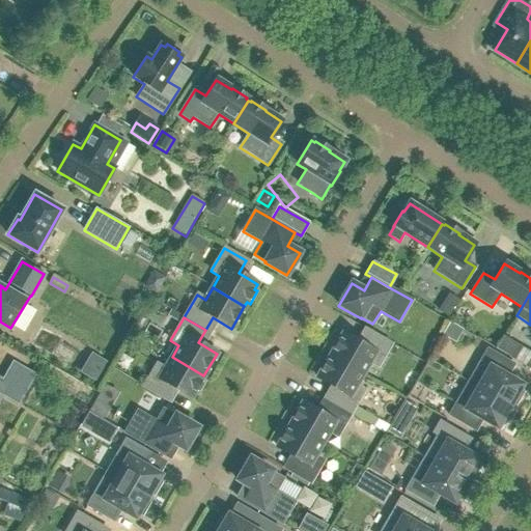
[(330,356),(362,374),(369,362),(378,367),(391,344),(369,332),(362,344),(343,334),(340,339),(337,337),(330,350),(333,352),(330,356)]
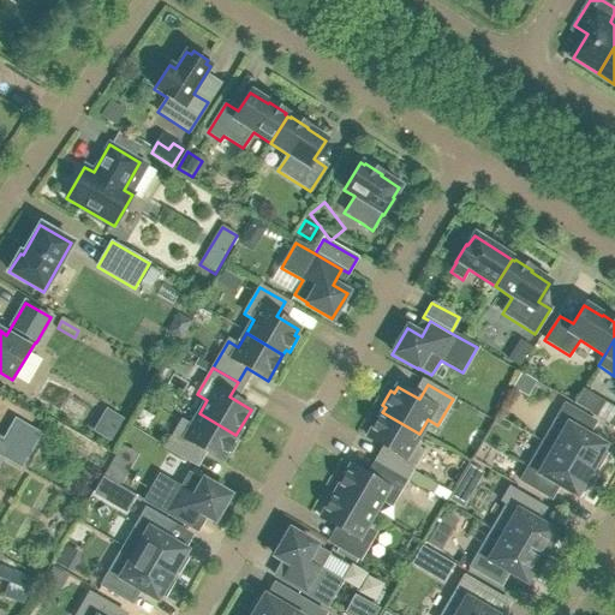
[(614,428),(614,410),(598,401),(591,415),(614,428)]
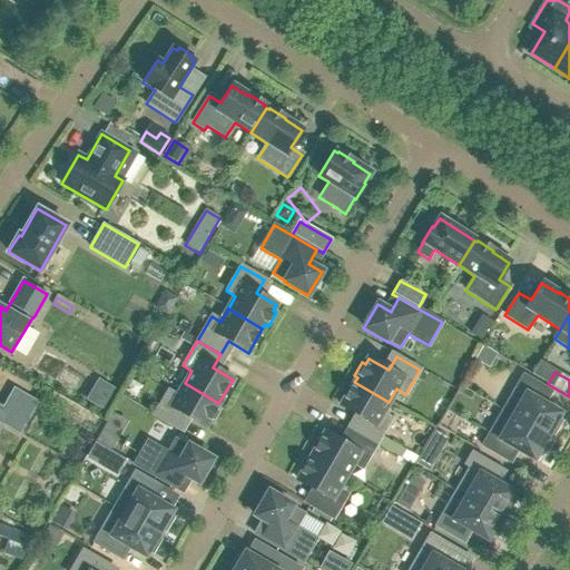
[(17,385),(37,394),(41,382),(21,373),(17,385)]
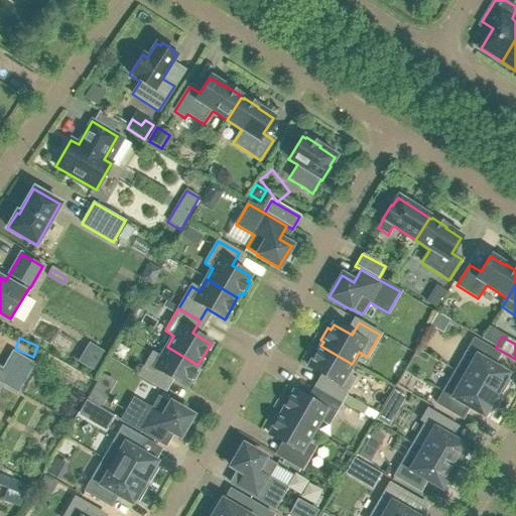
[(455,372),(496,396),(498,392),(501,394),(508,381),(505,380),(508,374),(489,363),(495,353),(473,340),(455,372)]
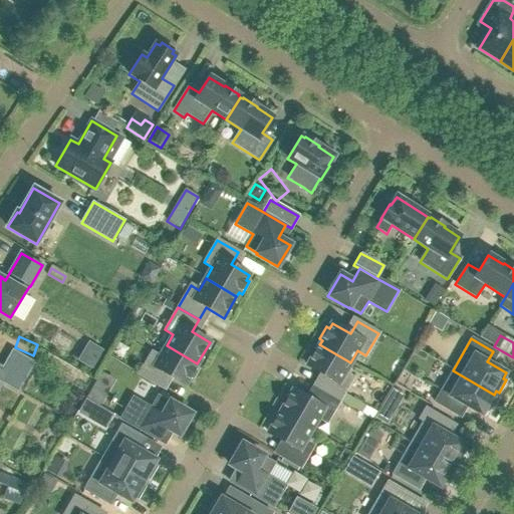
[(87,343),(77,361),(91,369),(101,351),(87,343)]
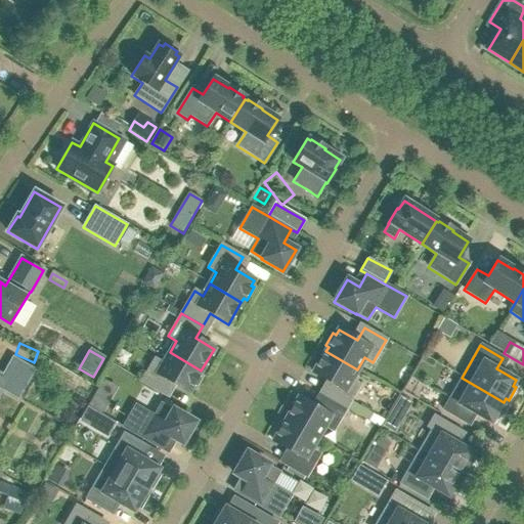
[(350,381),(357,369),(325,351),(313,374),(332,384),(324,396),(346,408),(359,386),(350,381)]
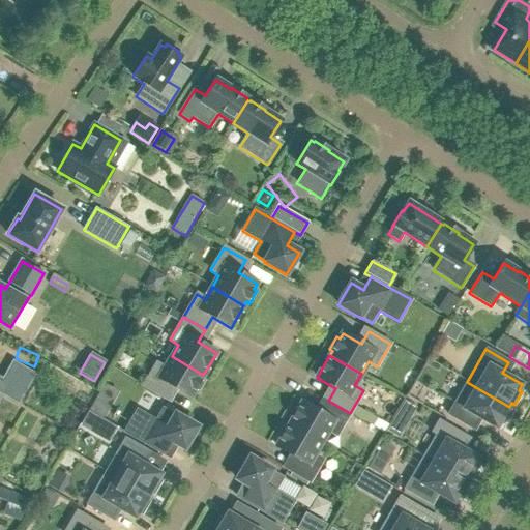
[(201,379),(203,375),(172,356),(165,369),(156,363),(143,386),(165,399),(172,386),(190,398),(194,392),(197,394),(204,381),(201,379)]
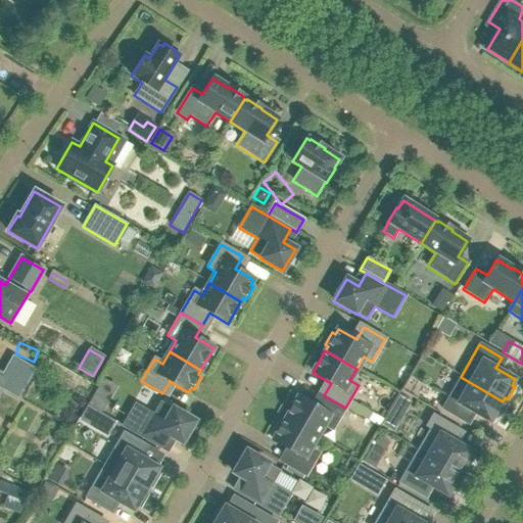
[(2,375),(0,373),(0,387),(17,397),(34,370),(12,358),(2,375)]
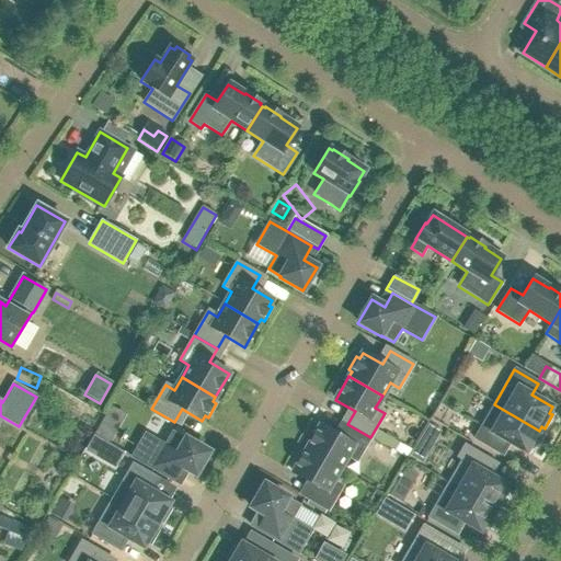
[(537,434),(539,431),(494,404),(474,439),(497,454),(504,442),(525,454),(529,448),(533,450),(540,436),(537,434)]
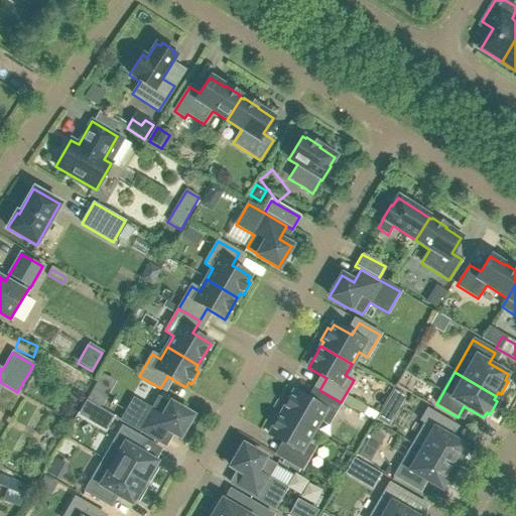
[(394,389),(389,398),(399,404),(404,395),(394,389)]
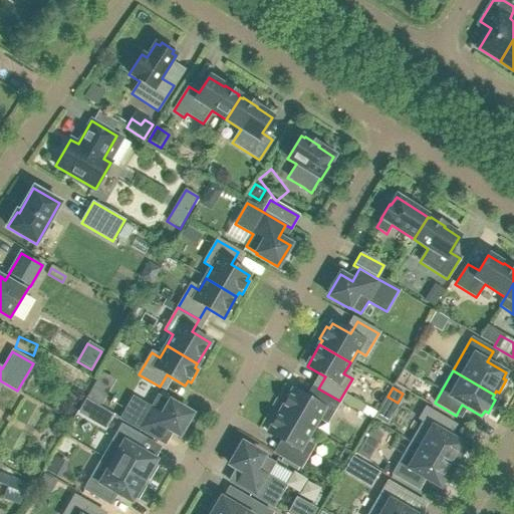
[(280,412),(311,430),(318,419),(326,423),(339,401),(318,389),(311,401),(293,391),(280,412)]
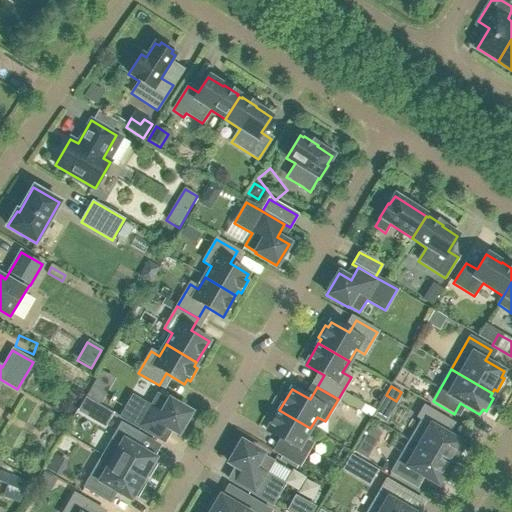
[(168,401),(157,395),(150,407),(132,397),(120,417),(158,440),(166,427),(178,434),(190,413),(169,400),(168,401)]
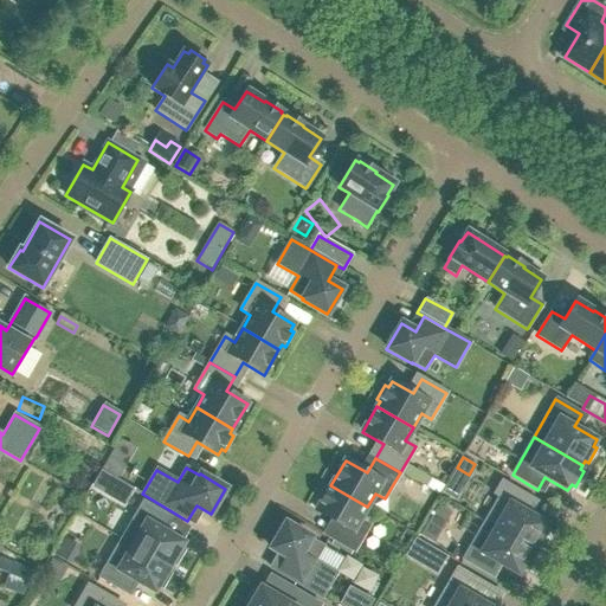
[(101,470),(91,485),(108,495),(116,479),(101,470)]
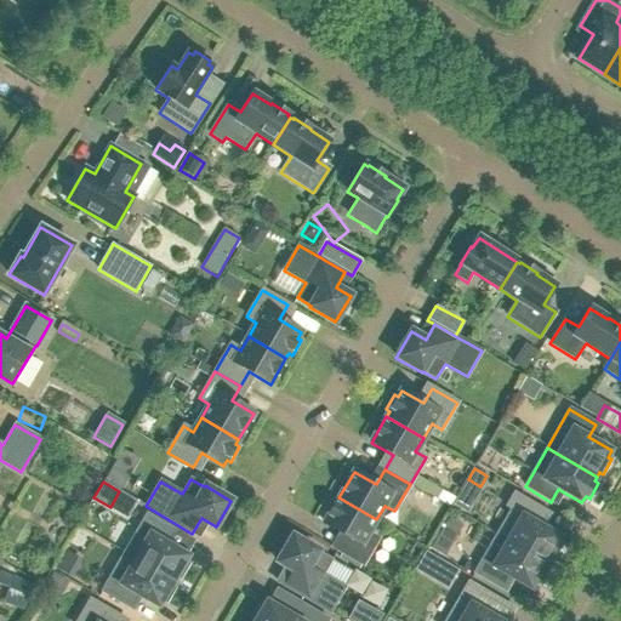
[(496,535),(546,564),(548,559),(552,562),(560,546),(557,545),(560,537),(539,524),(546,512),(514,494),(506,507),(511,510),(496,535)]
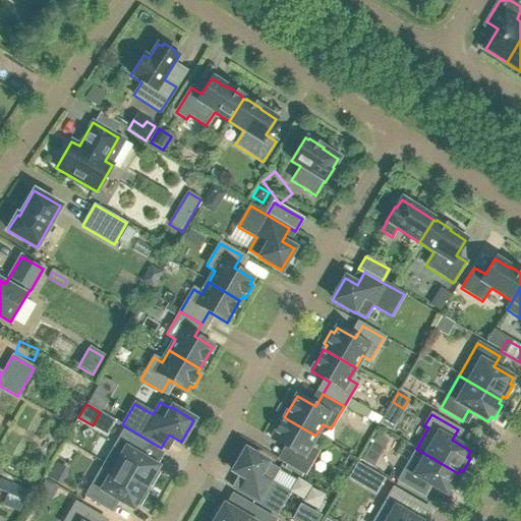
[(308,448),(315,436),(284,417),(282,421),(279,419),(272,432),(275,435),(272,440),(290,450),(283,462),(304,474),(317,452),(308,448)]
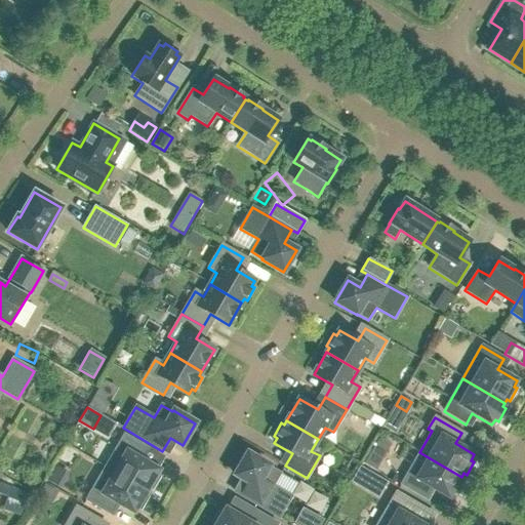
[(105,468),(147,492),(149,488),(152,490),(159,478),(156,476),(159,470),(140,458),(147,448),(124,435),(105,468)]
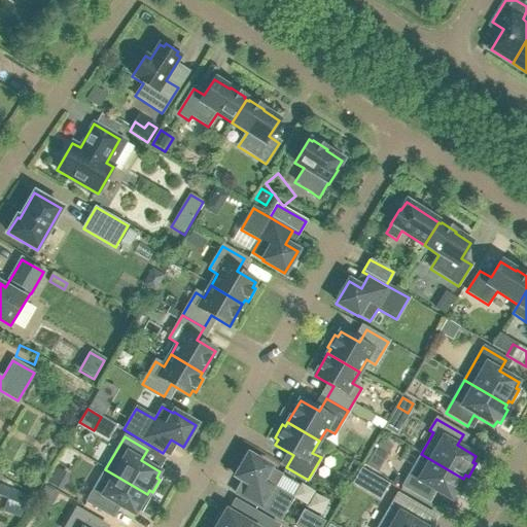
[(365,465),(378,472),(391,448),(379,441),(365,465)]
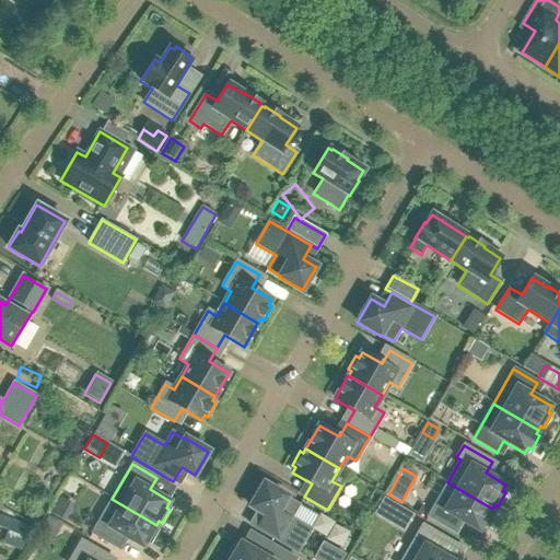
[(490,512),(492,509),(447,482),(428,517),(452,531),(458,520),(479,532),(482,526),(486,527),(493,514),(490,512)]
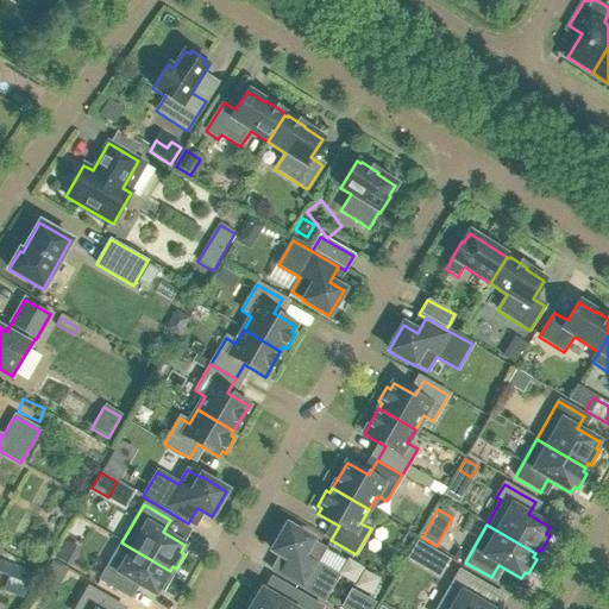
[(322,601),(337,577),(315,564),(324,550),(311,542),(312,541),(287,526),(271,551),(286,559),(277,575),(322,601)]
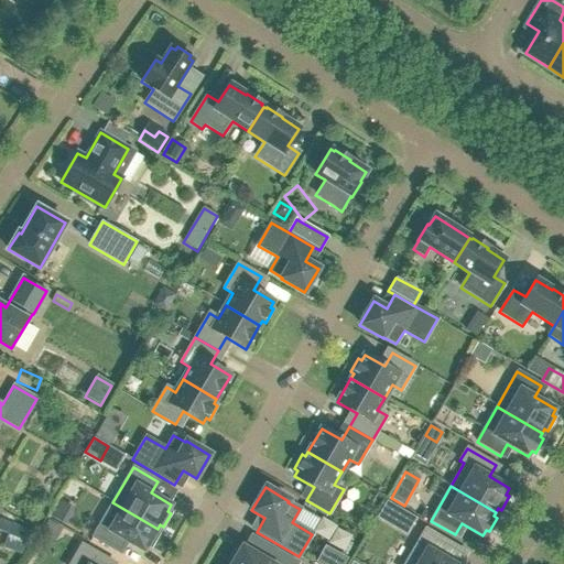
[(66,525),(75,508),(58,500),(50,517),(66,525)]
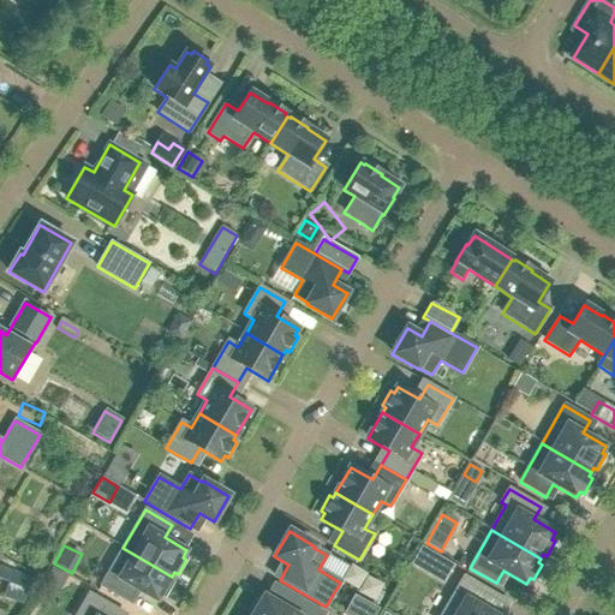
[(421,547),(410,562),(425,572),(435,555),(421,547)]
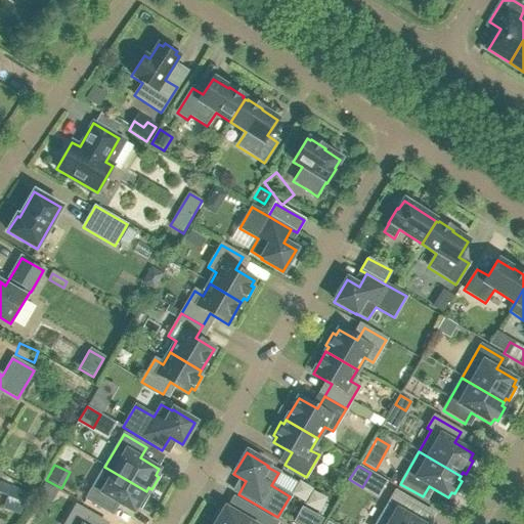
[(144,494),(146,491),(104,467),(86,499),(108,513),(115,501),(133,513),(137,508),(140,510),(147,496),(144,494)]
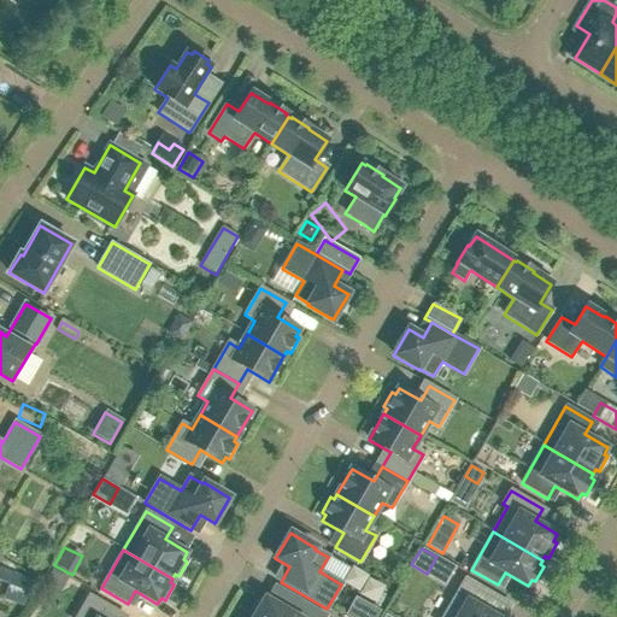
[(25,606),(34,581),(13,574),(4,599),(25,606)]
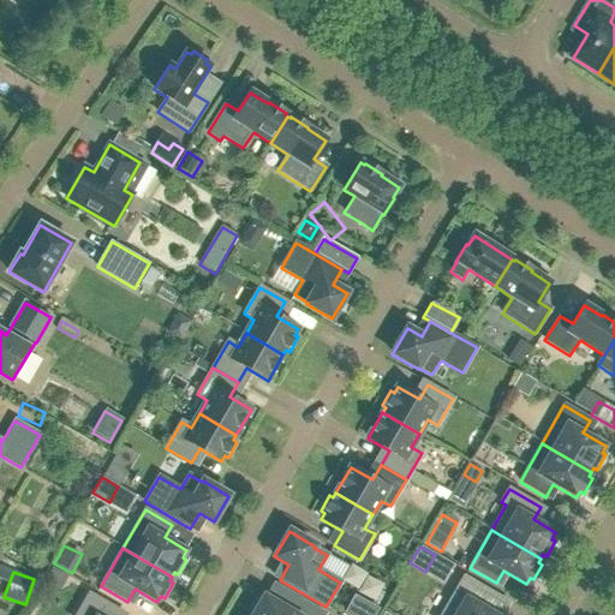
[(495,614),(481,607),(489,591),(464,577),(441,614),(495,614)]
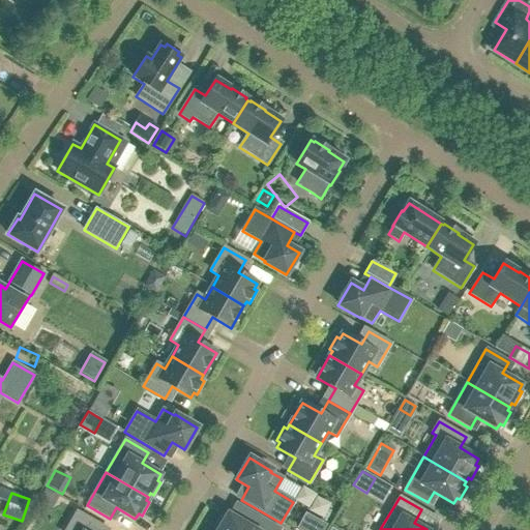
[(100,529),(102,527),(77,511),(65,529),(100,529)]
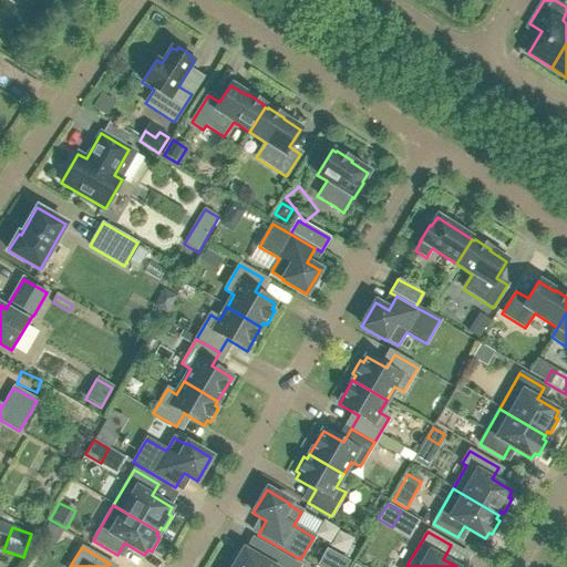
[(299,566),(270,549),(264,560),(243,548),(239,555),(236,553),(228,566),(299,566)]
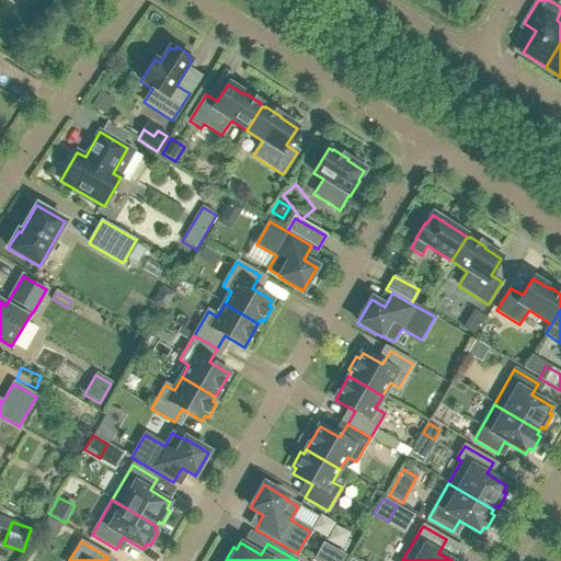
[(322,544),(313,560),(316,560),(341,560),(344,556),(322,544)]
